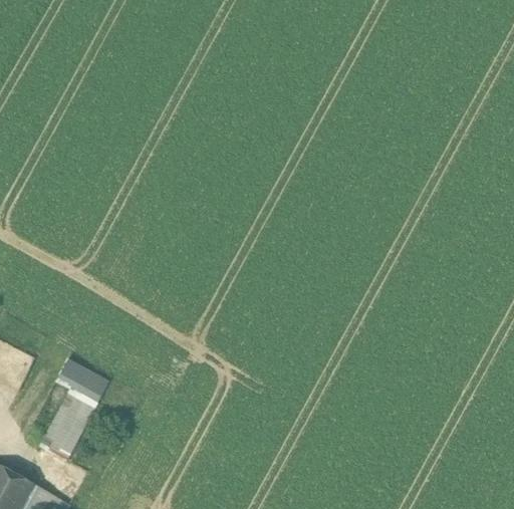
[(70,388),(96,401),(109,376),(69,356),(56,380),(70,388)]
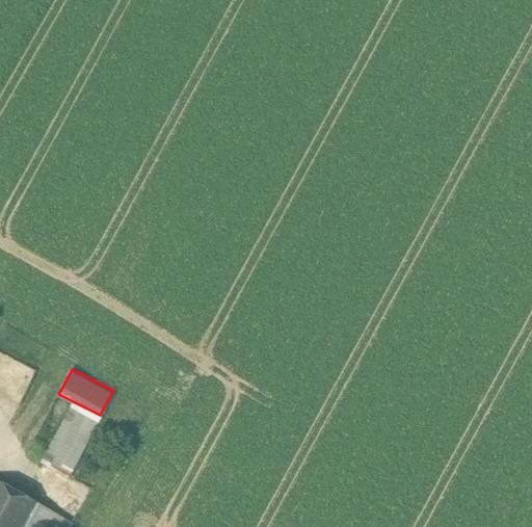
[(100,415),(73,401),(42,458),(69,473),(100,415)]
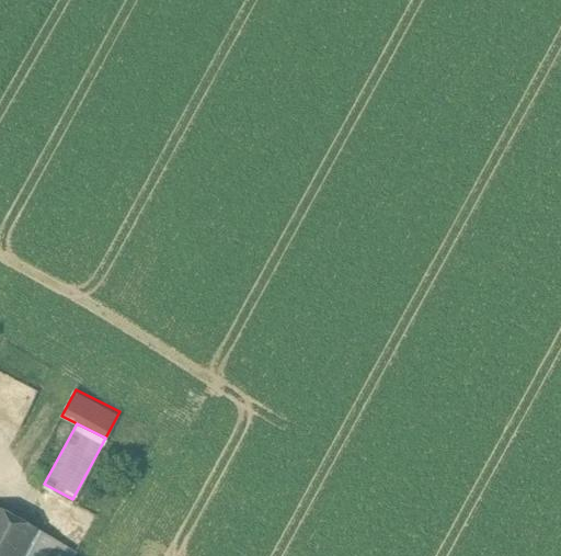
[(0,555),(24,555),(38,530),(0,509),(0,555)]
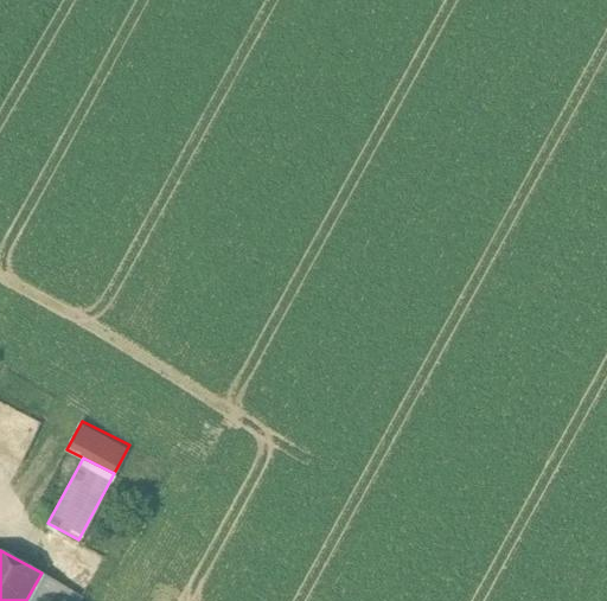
[(26,600),(56,600),(64,586),(42,573),(26,600)]
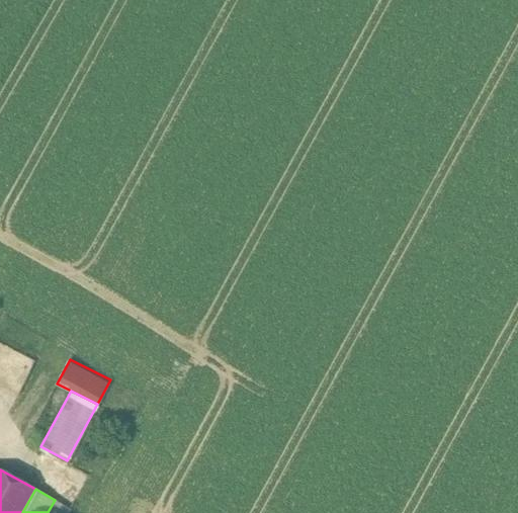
[(55,500),(48,512),(63,512),(67,506),(55,500)]
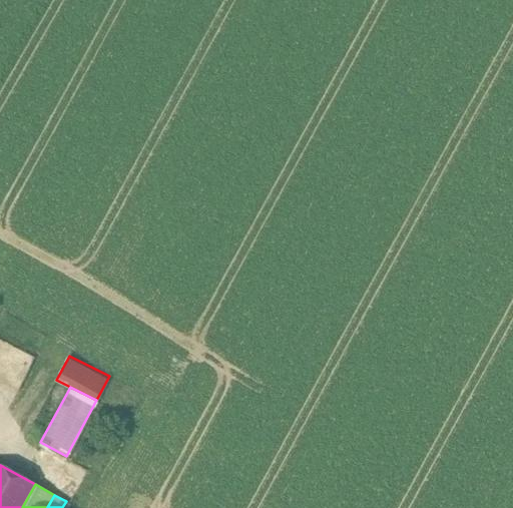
All buildings are outlined.
